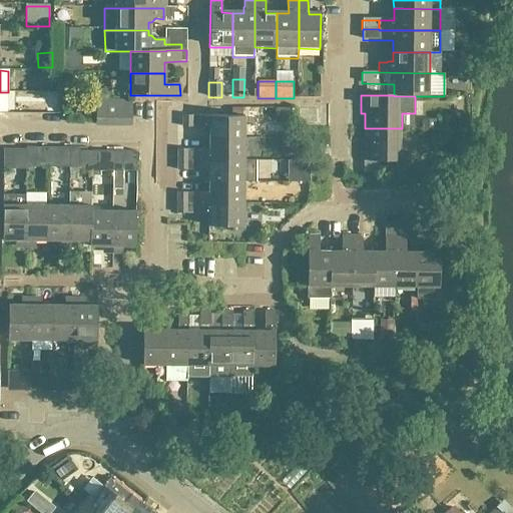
[(95,127),(107,127),(107,102),(95,102),(95,127)]
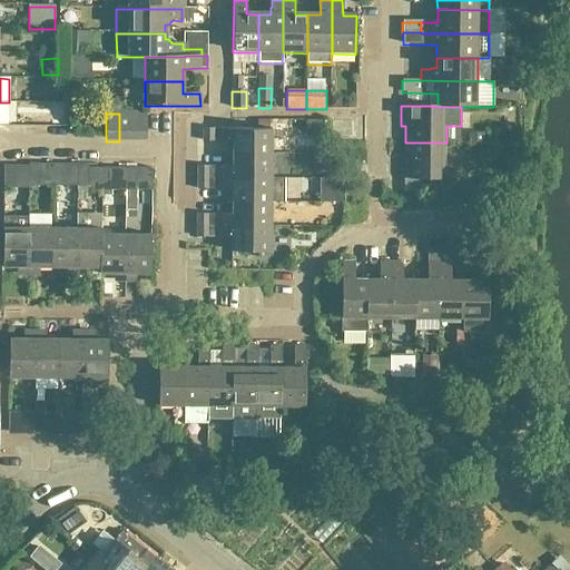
[(119,141),(133,141),(133,114),(119,114),(119,141)]
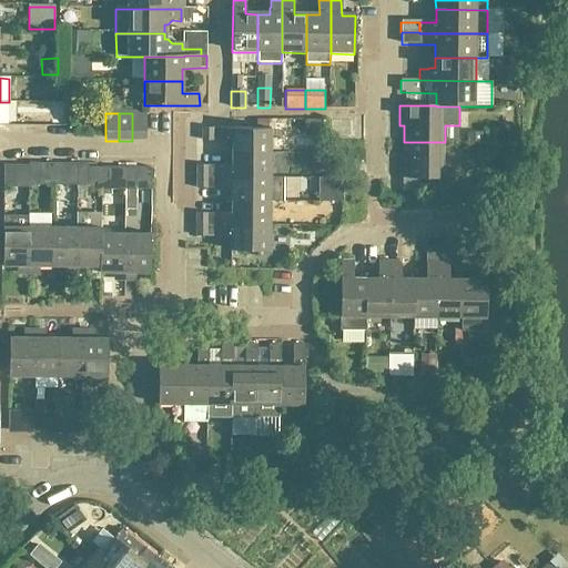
[(145,141),(145,113),(132,113),(132,141),(145,141)]
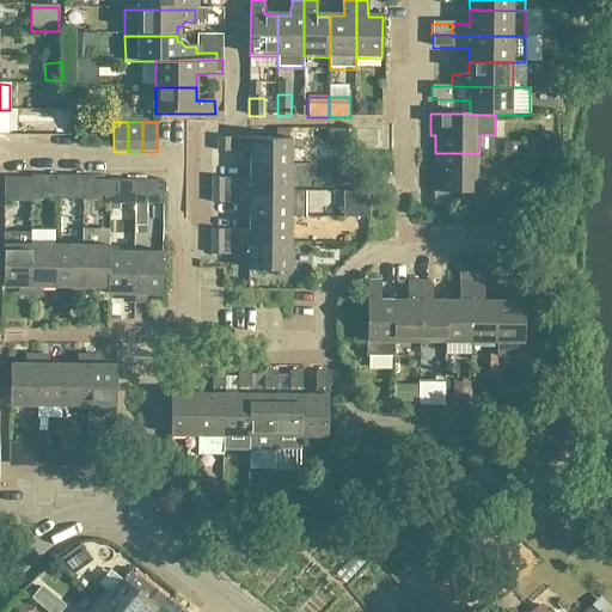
[(250,153),(250,165),(292,166),(293,140),(218,139),(218,153),(250,153)]
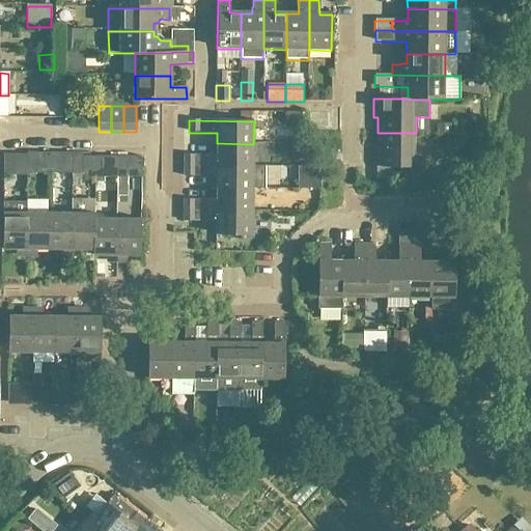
[(373,149),(373,168),(415,169),(416,133),(378,133),(378,149),(373,149)]
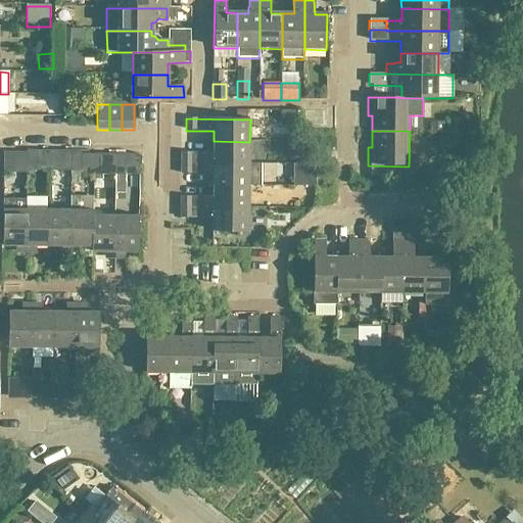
[(182,163),(249,163),(249,142),(214,141),(214,153),(182,152),(182,163)]
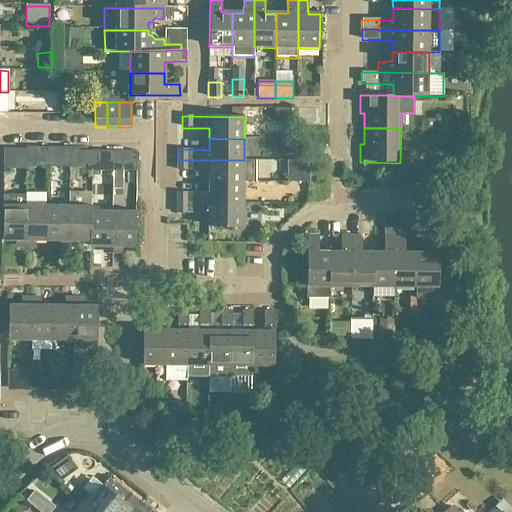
[(35,168),(35,148),(26,148),(26,168),(35,168)]
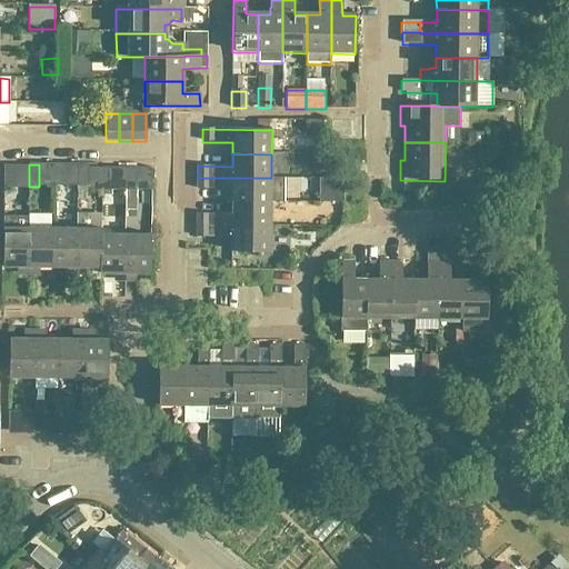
[(77,187),(77,165),(67,165),(67,187),(77,187)]
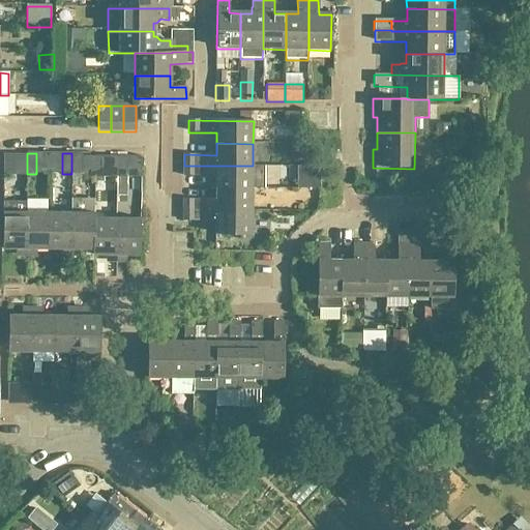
[(81,174),(81,157),(81,153),(71,153),(71,174),(81,174)]
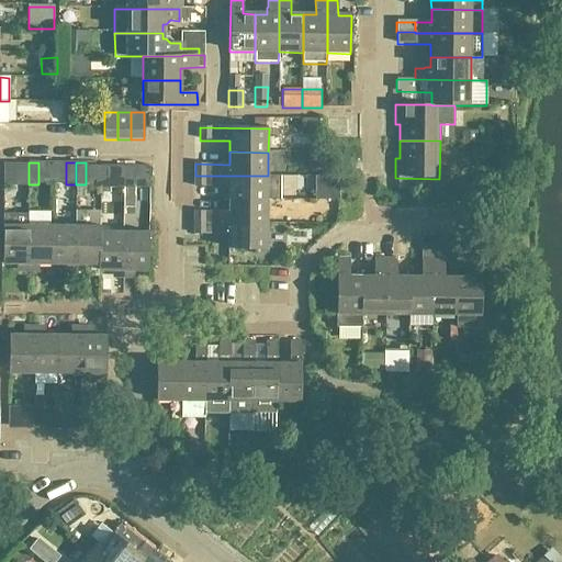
[(13,187),(13,165),(3,165),(3,187),(13,187)]
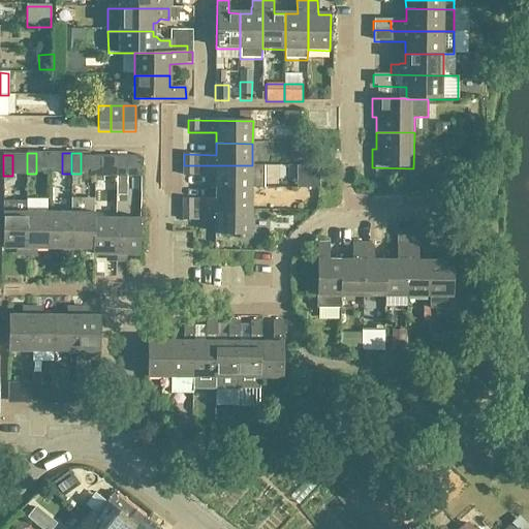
[(116,178),(117,157),(107,157),(107,178),(116,178)]
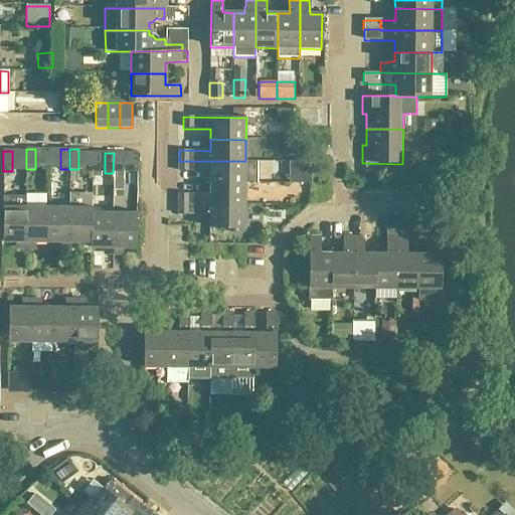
[(122,173),(123,153),(114,153),(113,173),(122,173)]
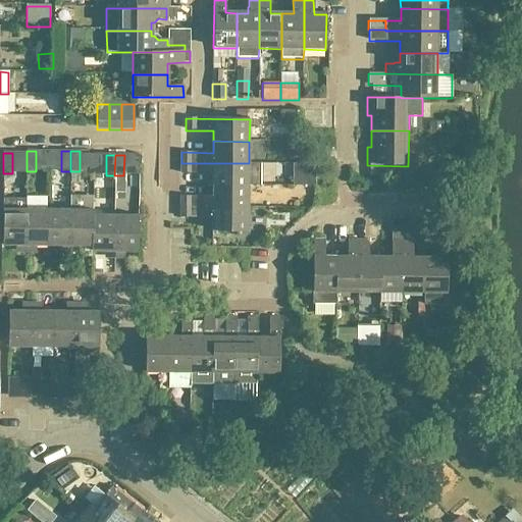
[(208,178),(212,178),(212,185),(249,186),(260,186),(260,163),(249,163),(181,163),(180,174),(206,174),(208,178)]
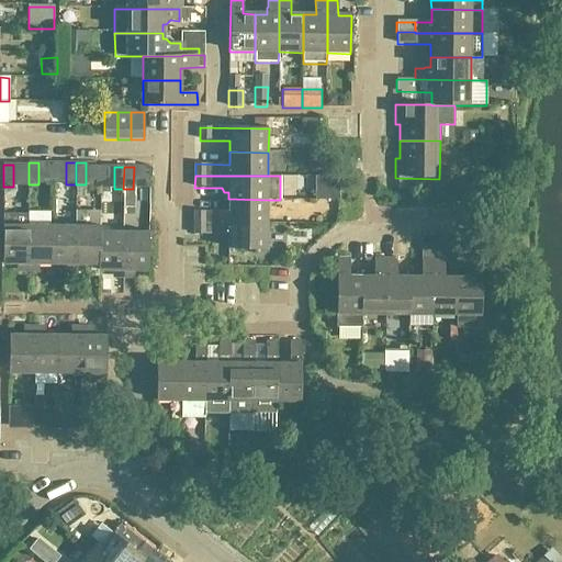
[(291,191),(307,188),(305,176),(289,179),(291,191)]
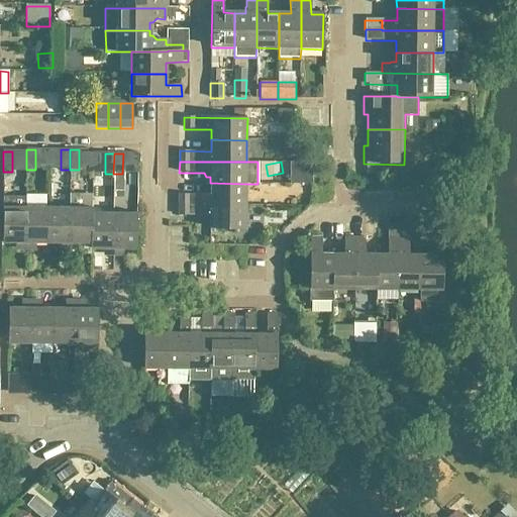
[(246,184),(210,183),(210,192),(206,192),(204,195),(179,195),(179,205),(245,206),(246,184)]
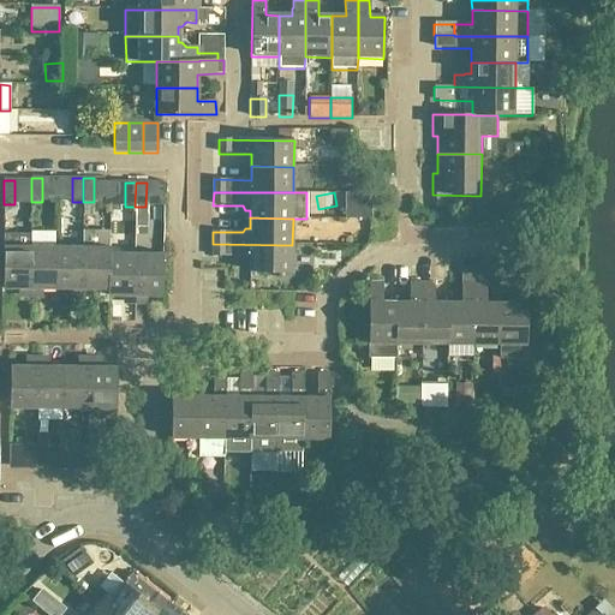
[(18,298),(30,298),(30,248),(30,236),(4,236),(3,290),(18,290),(18,298)]
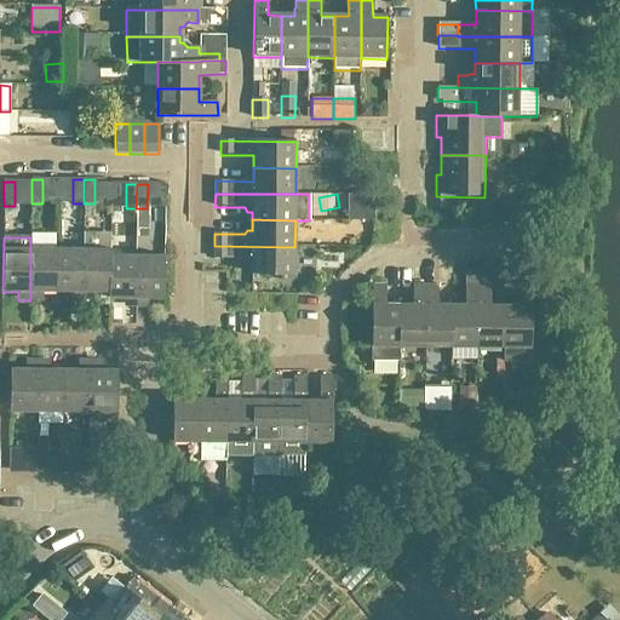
[(294,247),(214,246),(214,258),(252,259),(252,275),(294,275),(294,247)]
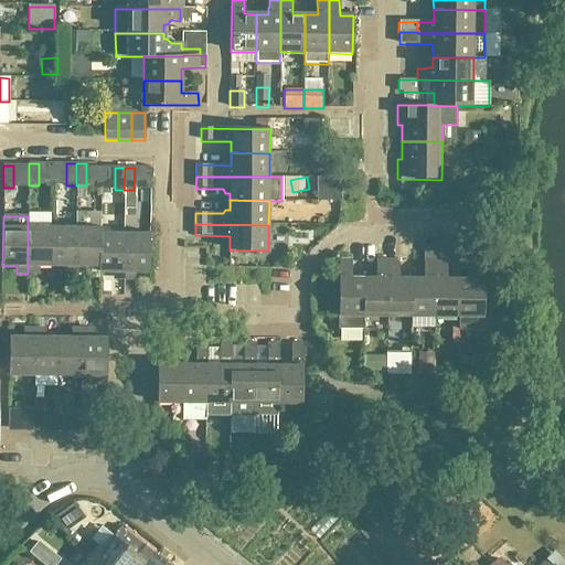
[(51,266),(52,227),(28,227),(28,274),(38,274),(38,266),(51,266)]
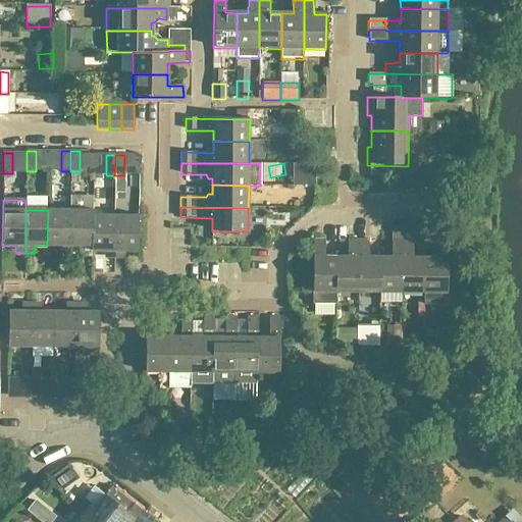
[(60,253),(69,253),(69,210),(48,210),(47,246),(60,247),(60,253)]
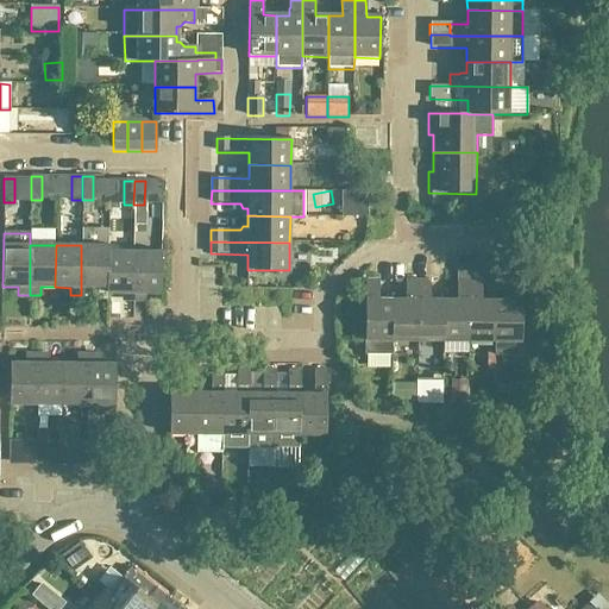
[(107,294),(107,245),(98,245),(81,245),(81,295),(92,295),(92,288),(106,288),(106,294),(107,294)]
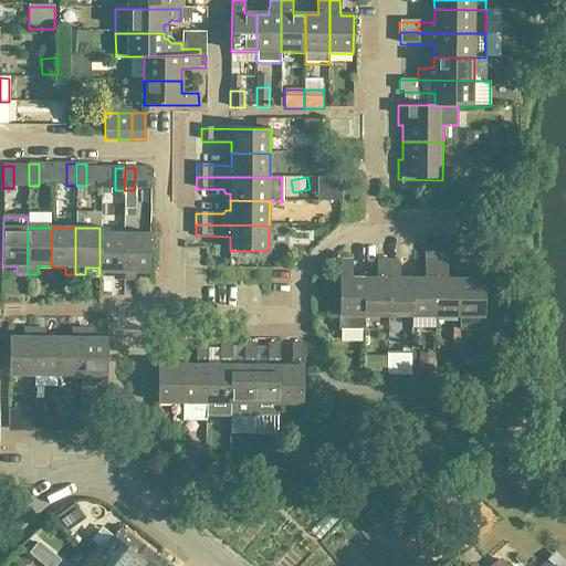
[(113,281),(124,281),(124,234),(101,234),(101,228),(100,228),(100,273),(113,273),(113,281)]
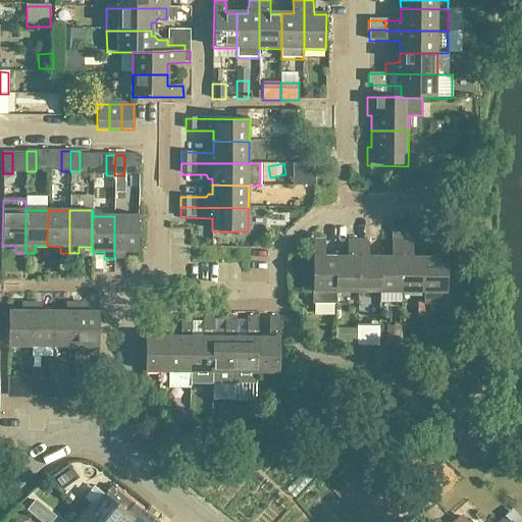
[(114,216),(114,259),(123,259),(123,251),(138,252),(138,216),(114,216)]
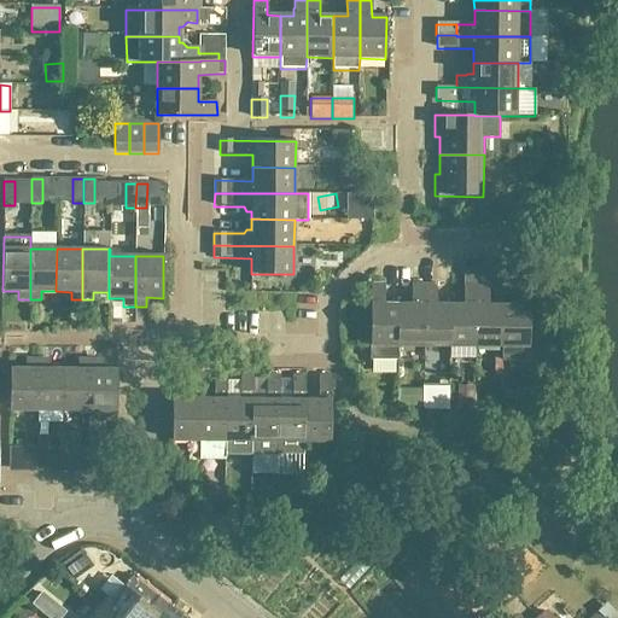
[(398,361),(398,347),(400,304),(385,303),(385,286),(373,286),(372,361),(398,361)]
